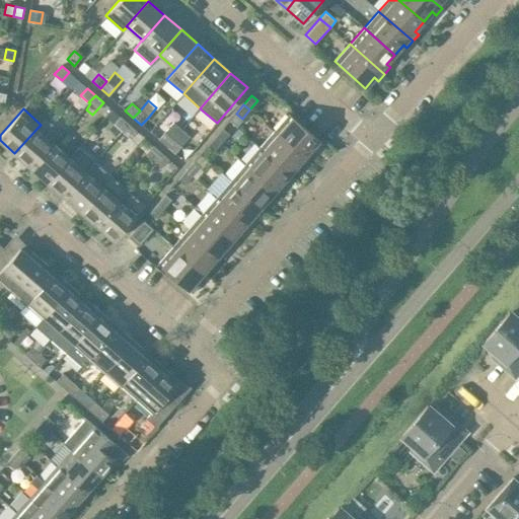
[(274,131),(308,160),(314,154),(310,150),(319,140),(289,114),(274,131)]
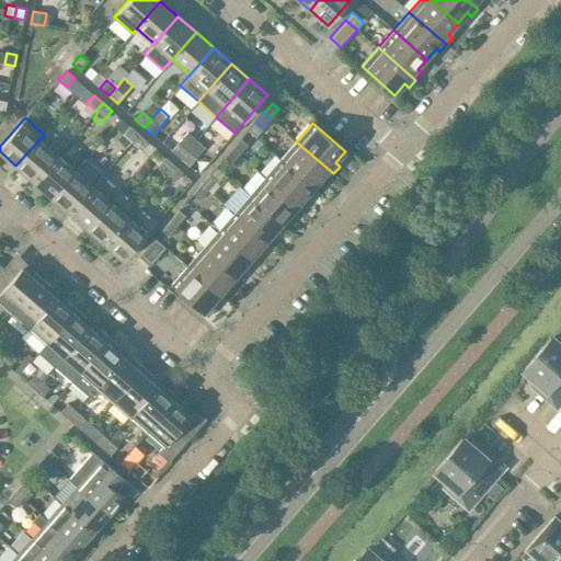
[(132,141),(138,134),(129,126),(123,133),(119,130),(112,140),(124,150),(132,141)]
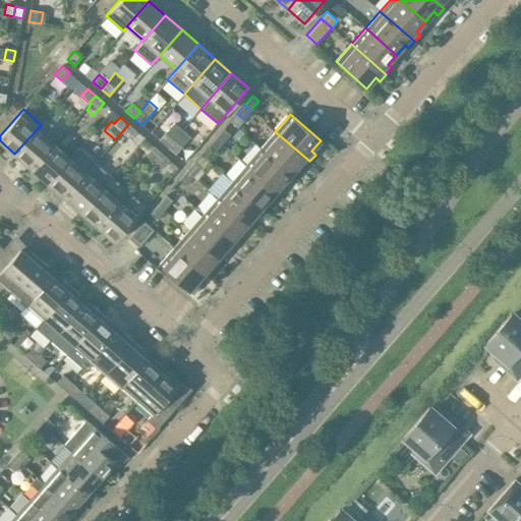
[(45,120),(41,125),(37,129),(14,154),(32,169),(53,143),(61,134),(45,120)]
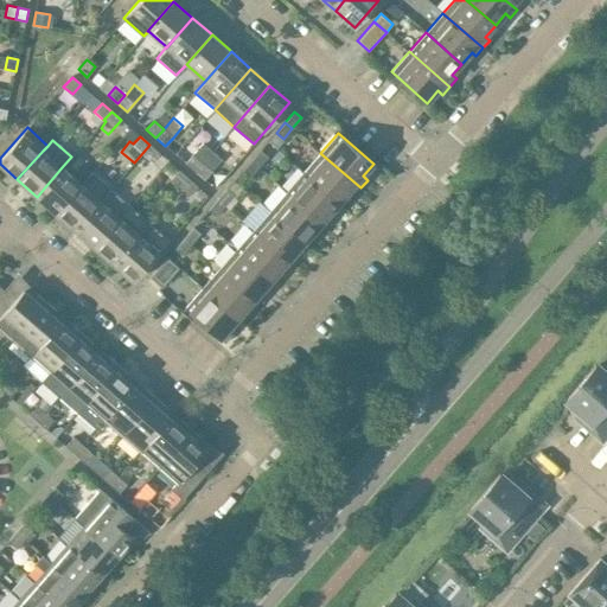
[(203,142),(192,154),(203,163),(212,151),(203,142)]
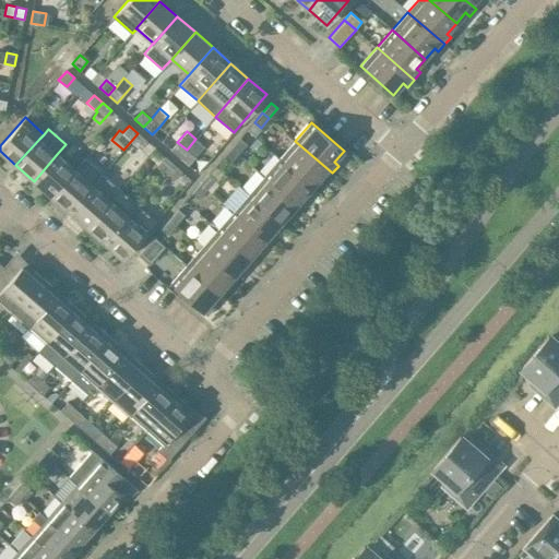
[(138,133),(131,141),(140,149),(146,141),(138,133)]
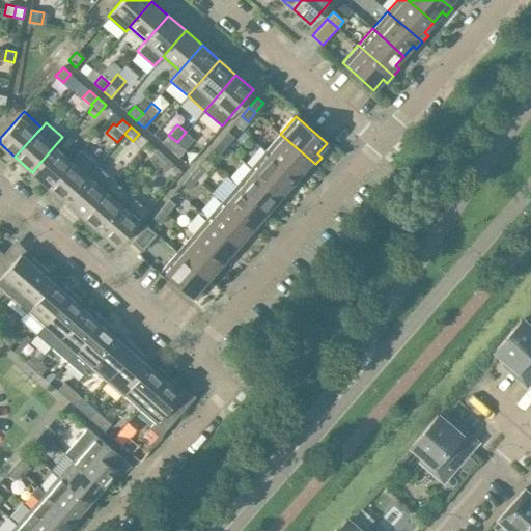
[(220,141),(226,146),(234,137),(228,132),(220,141)]
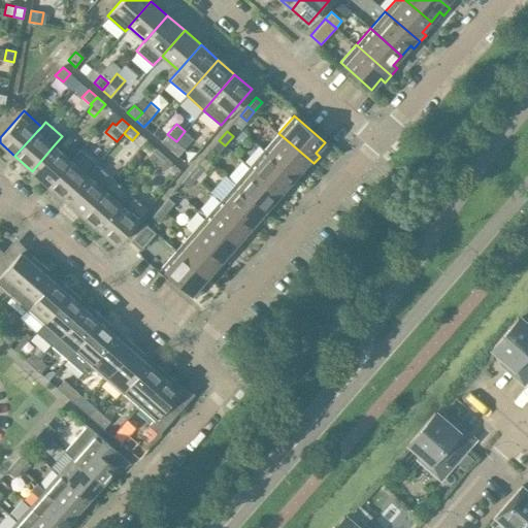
[(278,133),(264,150),(295,176),(303,167),(307,170),(314,163),(278,133)]
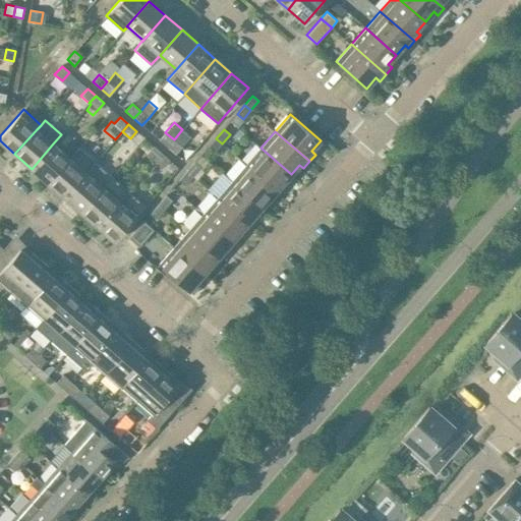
[(159,139),(167,147),(174,139),(165,132),(159,139)]
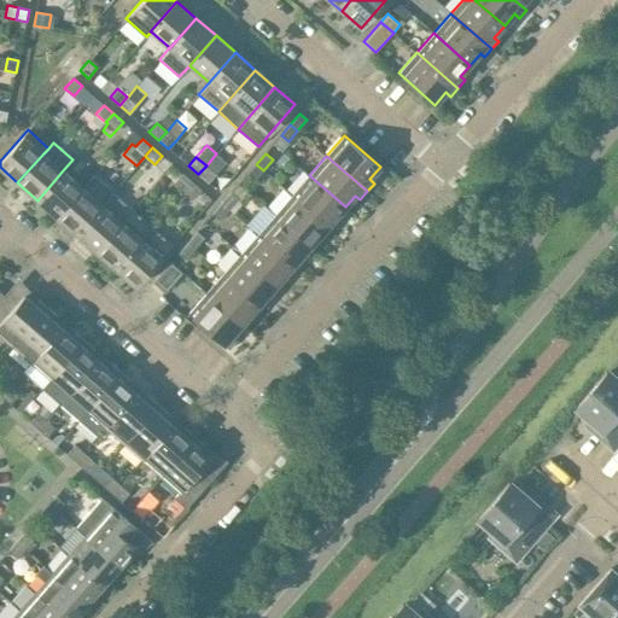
[(263,170),(256,164),(246,175),(254,181),(263,170)]
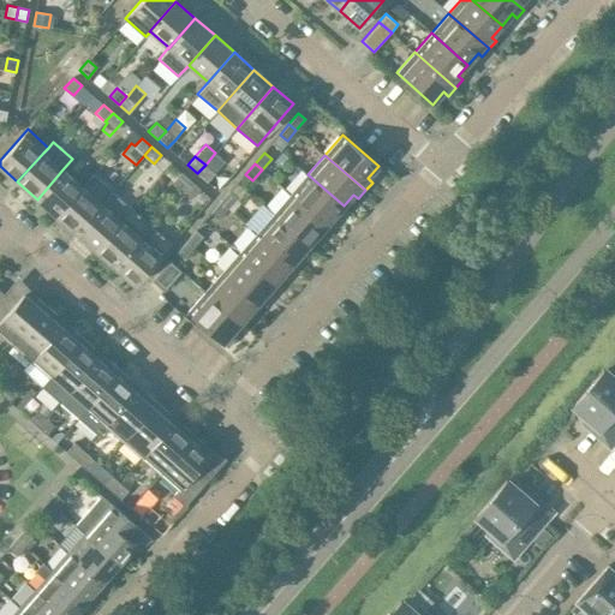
[(206,165),(197,173),(207,181),(215,173),(206,165)]
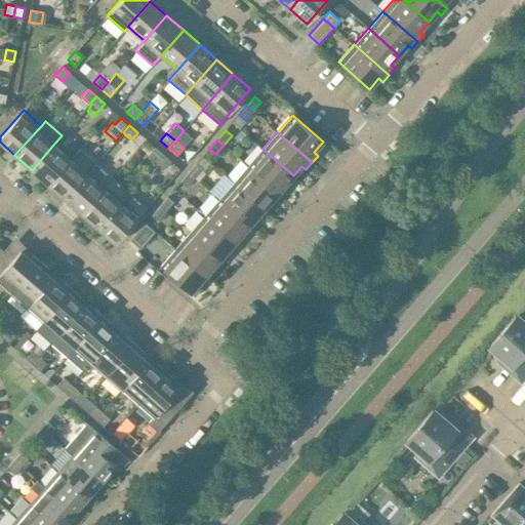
[(32,170),(48,185),(70,159),(53,145),(32,170)]
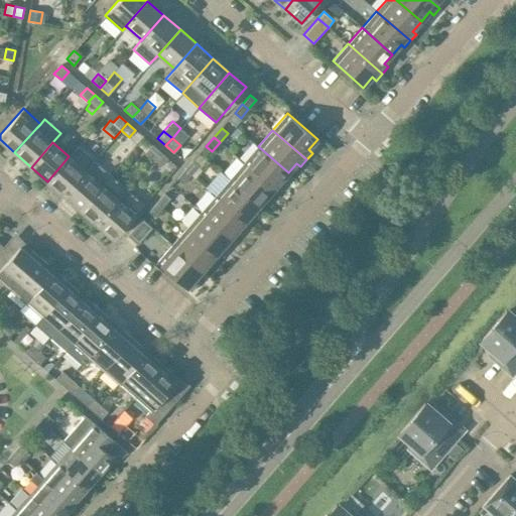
[(145,152),(153,159),(160,151),(152,144),(145,152)]
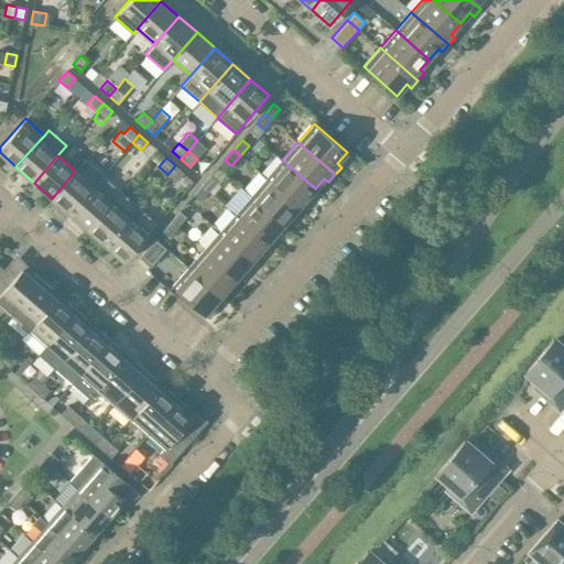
[(52,198),(69,214),(94,187),(102,175),(85,160),(75,171),(52,198)]
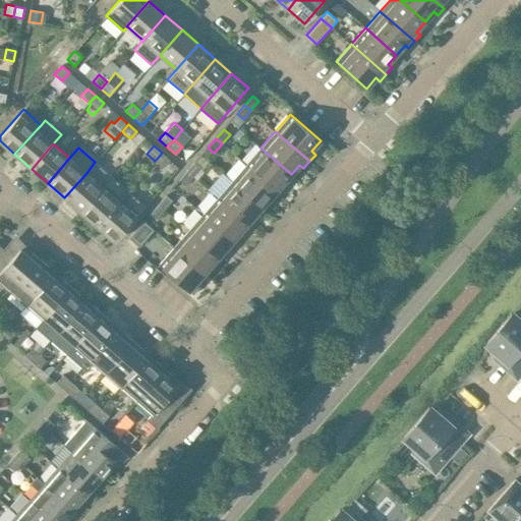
[(261,148),(246,164),(280,194),(286,187),(283,184),(291,174),(261,148)]
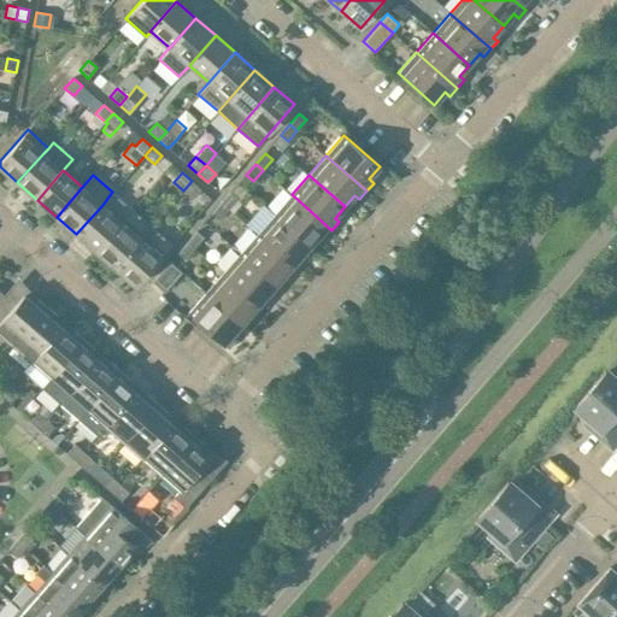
[(192,181),(183,191),(193,199),(201,191),(192,181)]
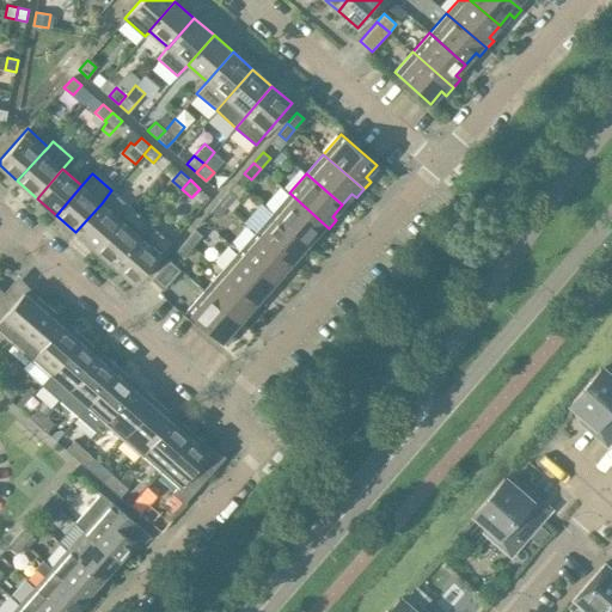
[(220,201),(227,207),(236,196),(228,190),(220,201)]
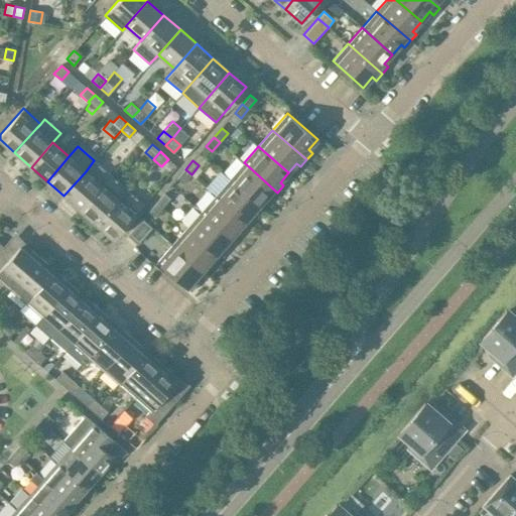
[(244,162),(229,179),(260,206),(268,196),(272,200),(277,192),(244,162)]
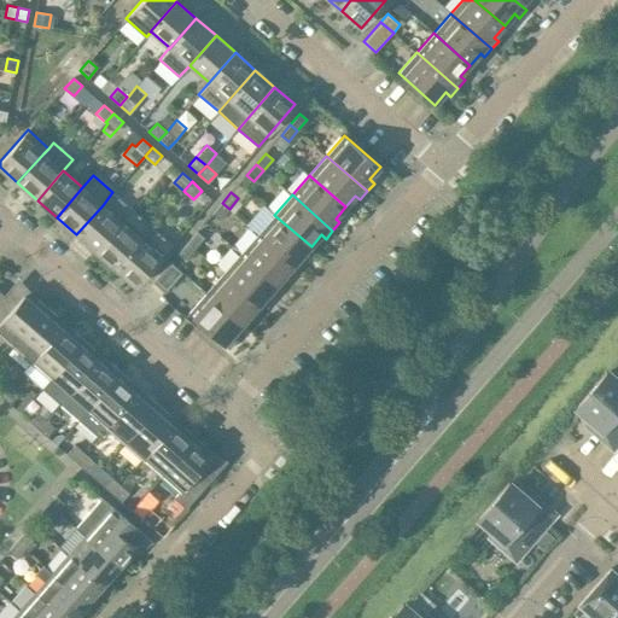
[(220,220),(229,209),(222,203),(213,214),(220,220)]
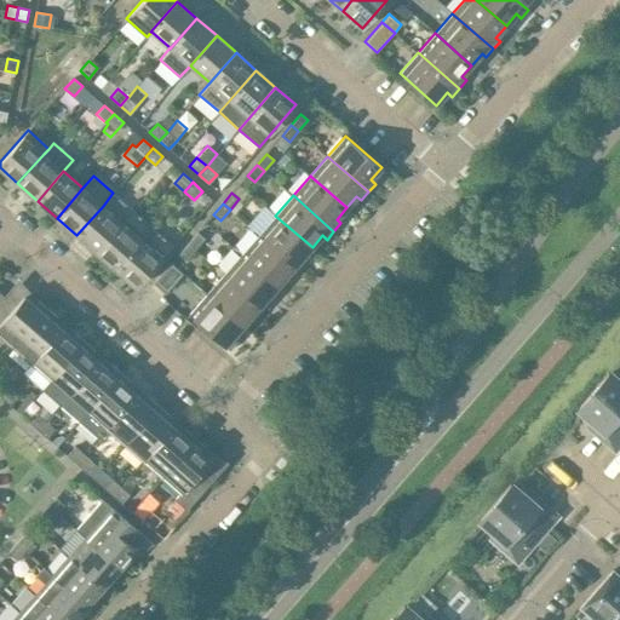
[(121,222),(103,206),(76,235),(96,252),(122,223),(121,222)]
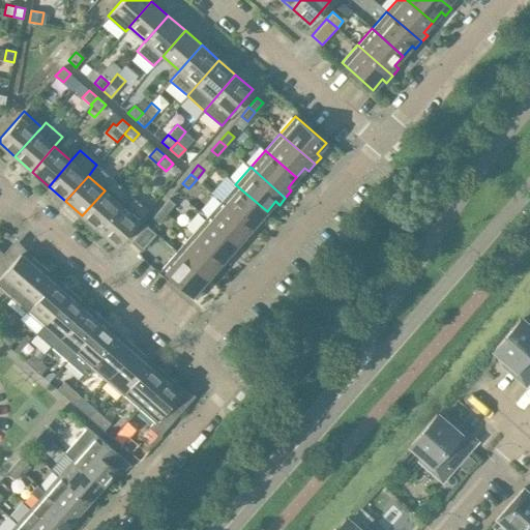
[(82,215),(98,231),(130,195),(113,179),(104,189),(105,190),(82,215)]
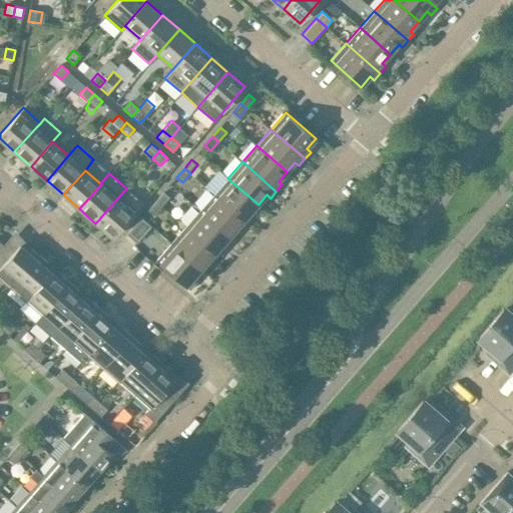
[(227,178),(213,194),(247,223),(253,217),(249,213),(259,204),(227,178)]
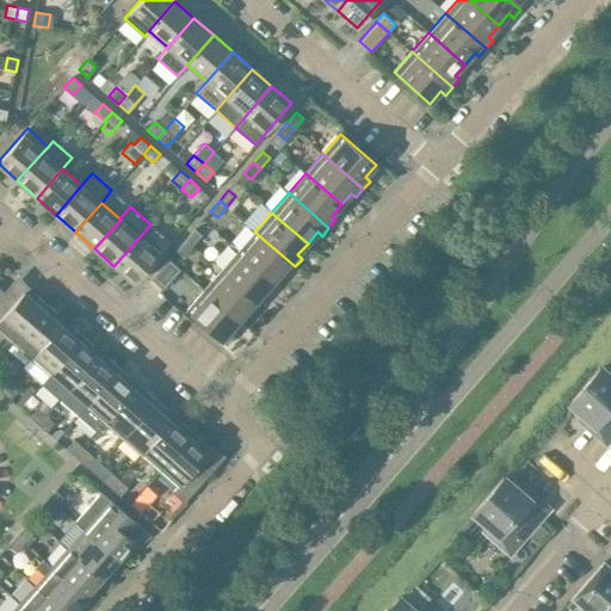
[(150,224),(113,266),(134,283),(171,242),(150,224)]
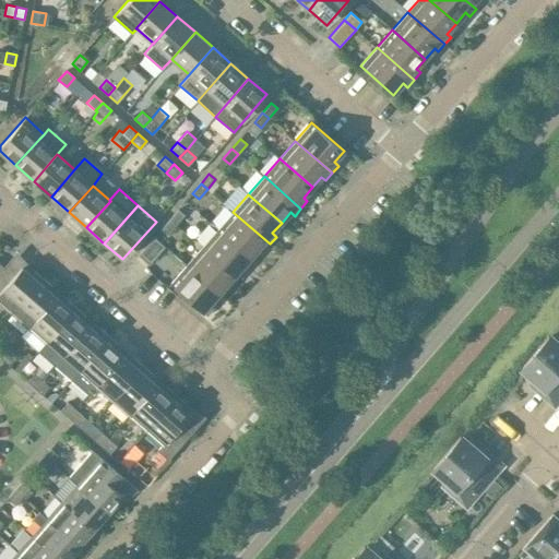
[(169,219),(176,225),(185,215),(178,210),(169,219)]
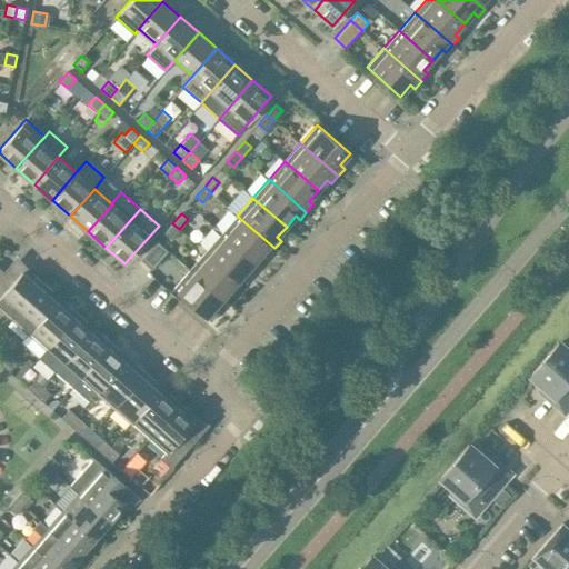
[(237,216),(221,233),(255,262),(263,252),(268,256),(275,248),(237,216)]
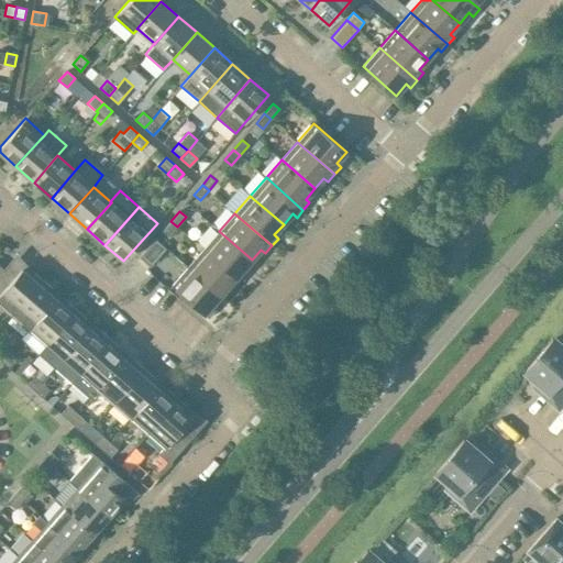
[(177,227),(170,221),(162,231),(168,236),(177,227)]
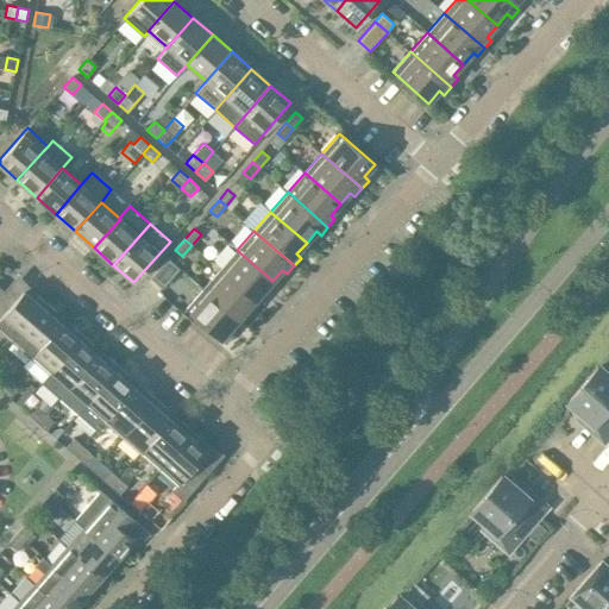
[(237,250),(220,269),(259,305),(267,296),(263,293),(272,281),(237,250)]
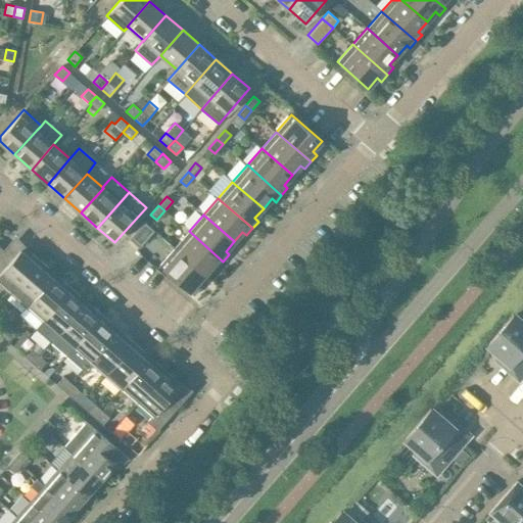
[(144,222),(129,238),(139,247),(154,231),(144,222)]
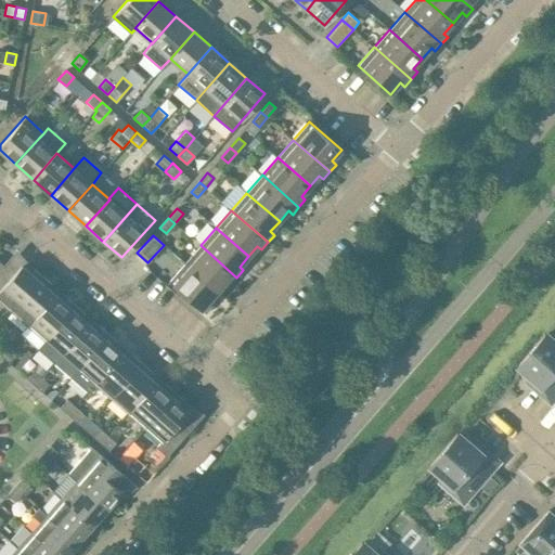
[(201,245),(185,263),(218,292),(227,281),(231,285),(236,278),(201,245)]
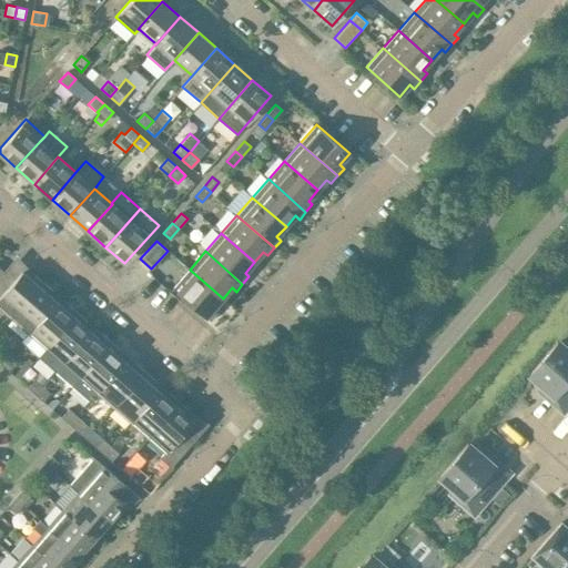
[(0,307),(11,318),(43,282),(33,274),(30,277),(22,271),(13,280),(0,267),(0,307)]
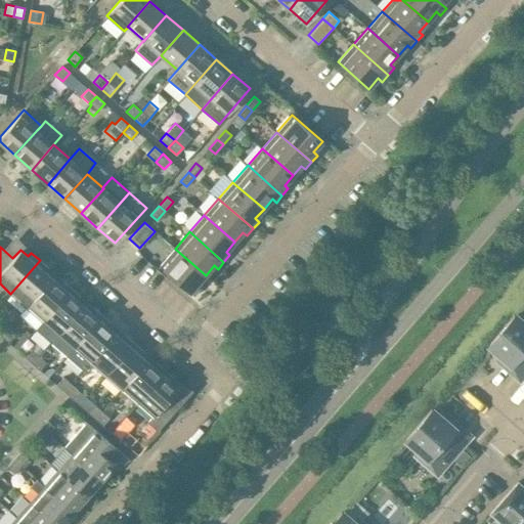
[(197,285),(206,275),(175,249),(160,265),(194,296),(201,289),(197,285)]
